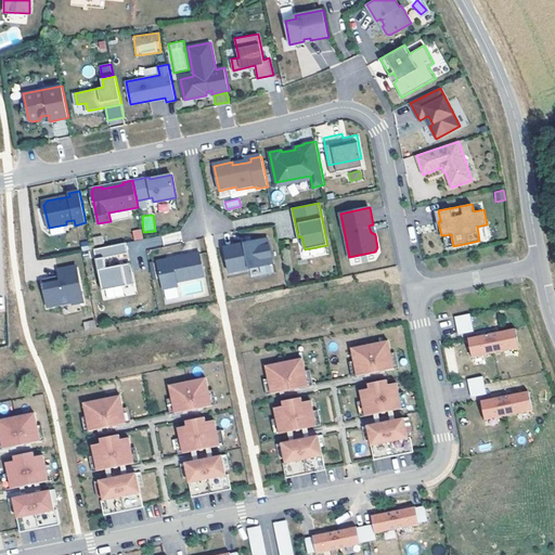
[(133,231),(136,241),(144,239),(143,230),(133,231)]
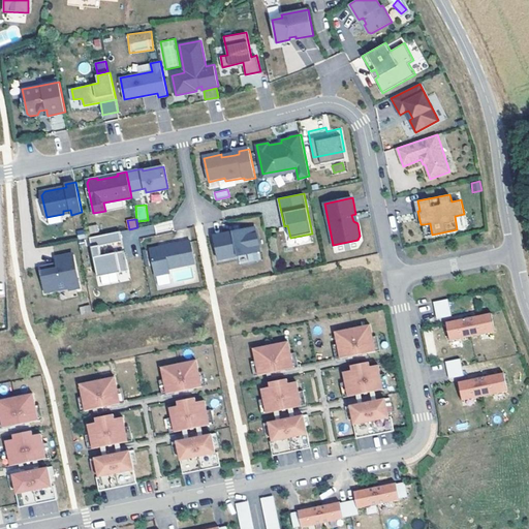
[(430,223),(424,224),(426,236),(432,235),(430,223)]
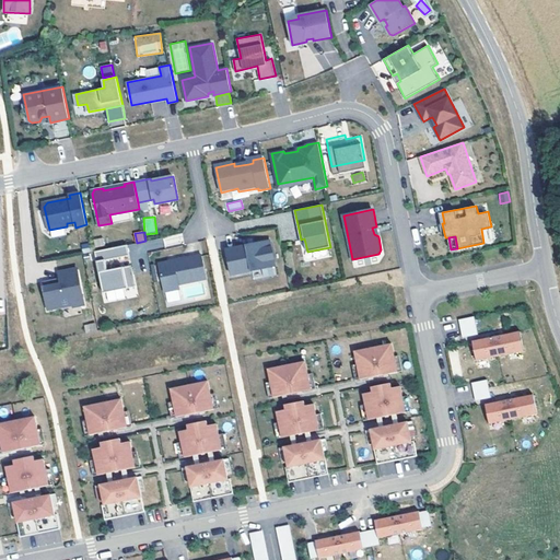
[(148,241),(149,249),(163,246),(162,238),(148,241)]
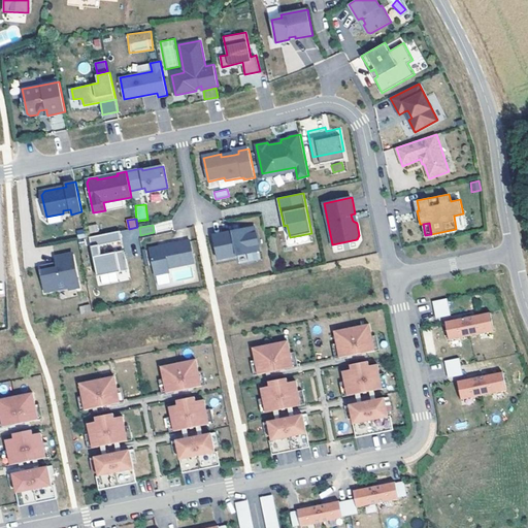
[(260,253),(255,228),(242,231),(242,232),(233,234),(232,233),(213,237),(219,261),(260,253)]
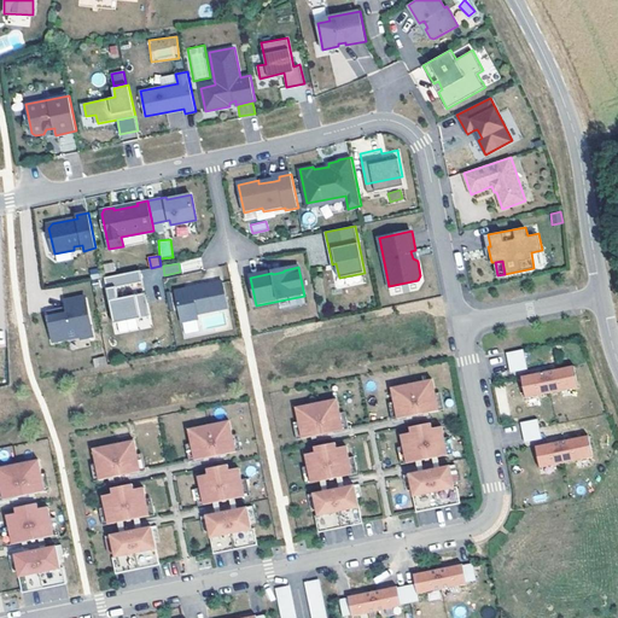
[(141,270),(128,273),(130,284),(144,281),(141,270)]
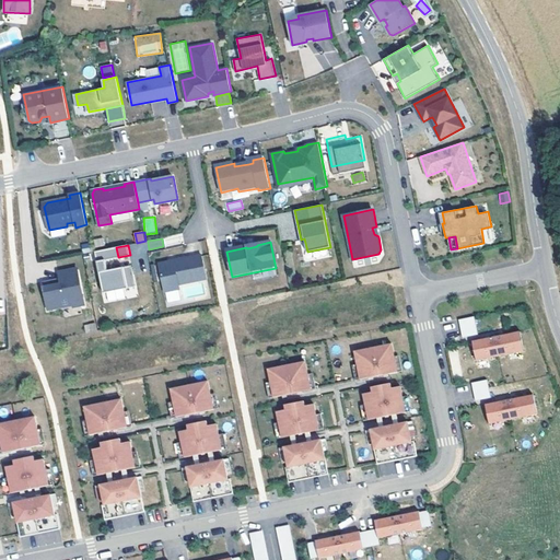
[(116,247),(95,251),(104,293),(137,286),(132,265),(107,270),(106,259),(118,257),(116,247)]
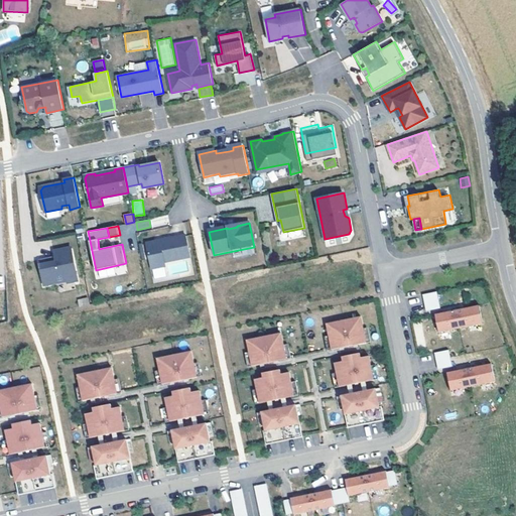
[(185,236),(146,244),(151,270),(152,270),(165,267),(164,263),(190,258),(185,236)]
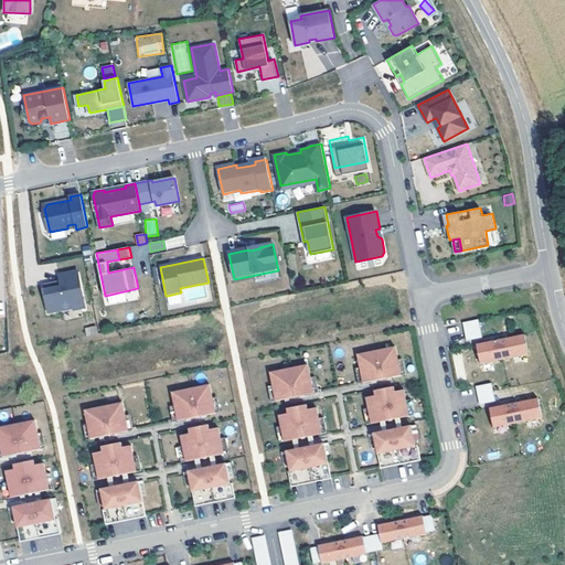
[(358,270),(374,266),(373,259),(355,264),(358,270)]
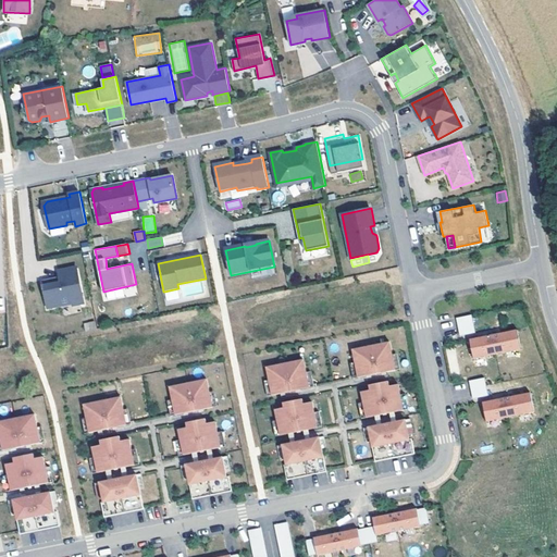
[(85,302),(77,268),(69,270),(69,268),(61,270),(62,275),(60,276),(42,280),(48,308),(73,302),(73,305),(85,302)]
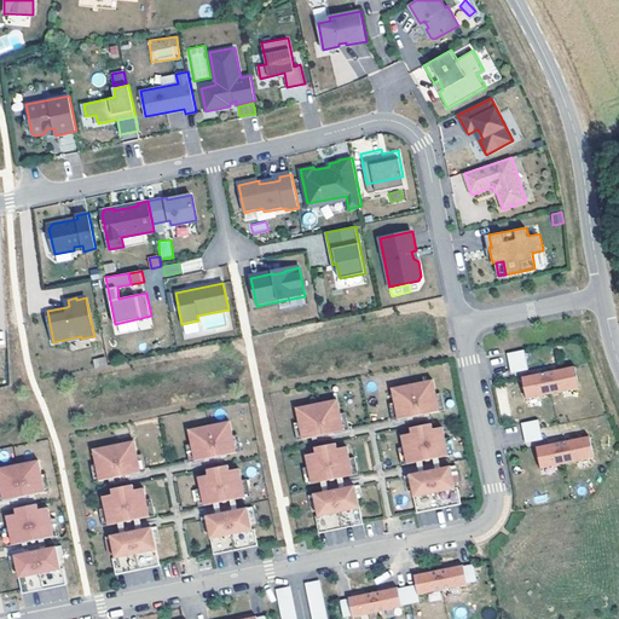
[(198,320),(183,324),(185,336),(201,333),(198,320)]
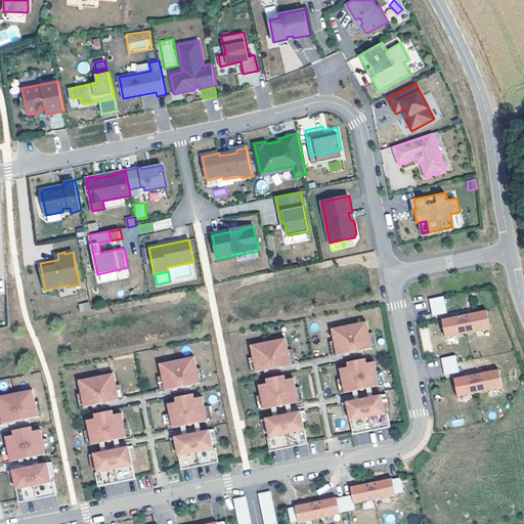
[(445,295),(430,298),(433,315),(448,312),(445,295)]
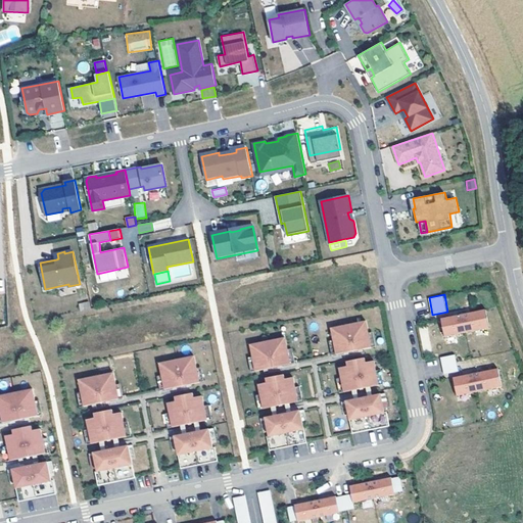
[(89,301),(78,303),(80,311),(90,308),(89,301)]
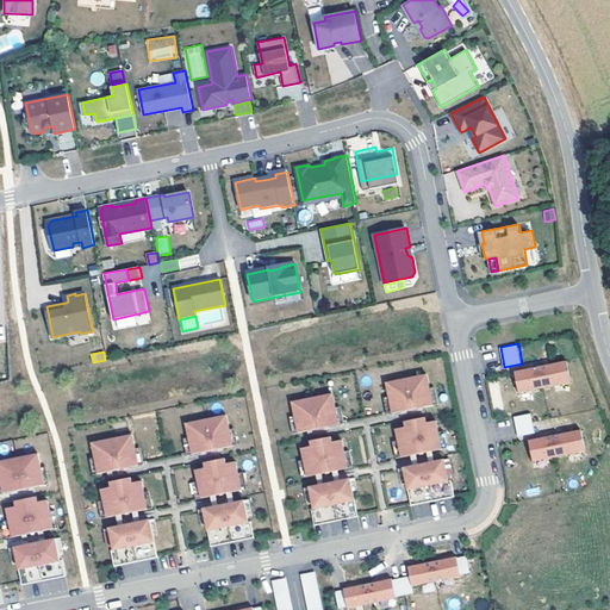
[(566,360),(514,371),(517,391),(570,380),(566,360)]
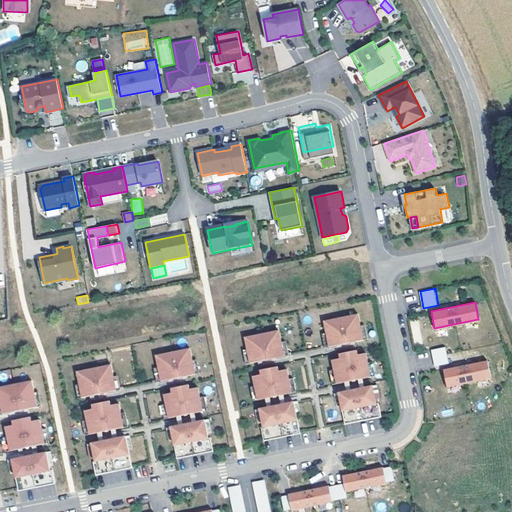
[(360,313),(325,321),(327,333),(330,347),(365,340),(362,326),(360,313)]
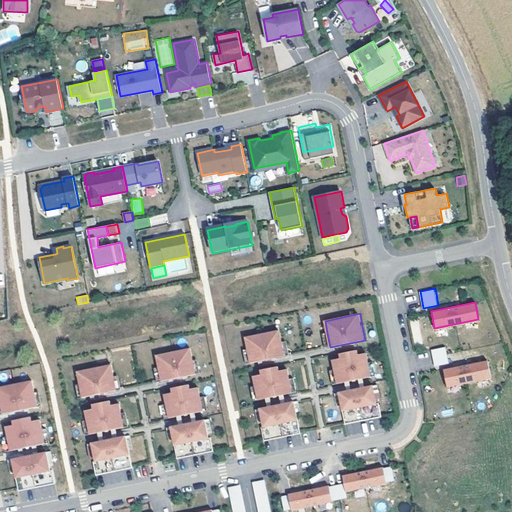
[(280,330),(245,337),(248,349),(251,363),(286,356),(283,342),(280,330)]
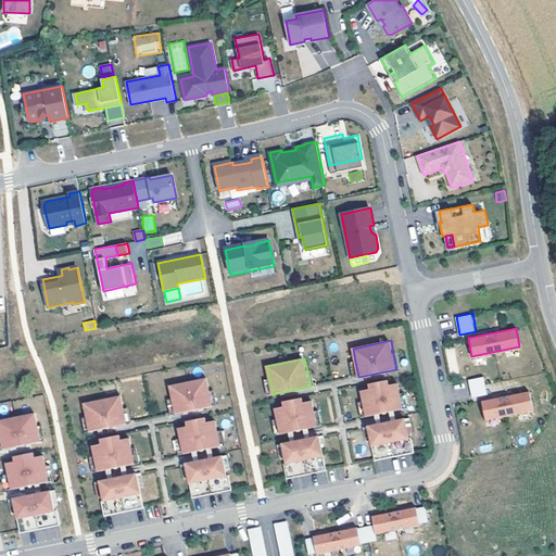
[(484,375),(469,378),(472,396),(489,393),(484,375)]
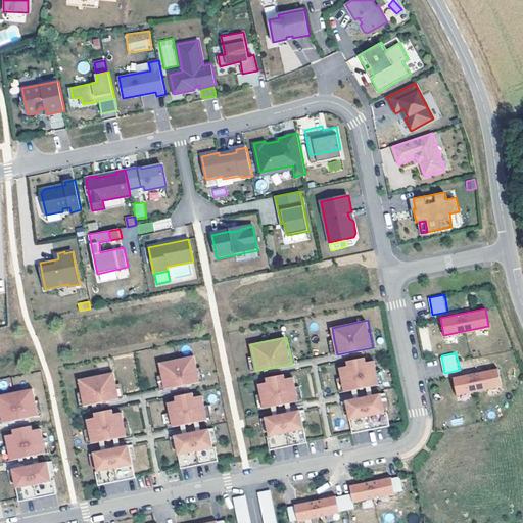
[(195,355),(159,363),(162,375),(165,389),(201,382),(198,368),(195,355)]
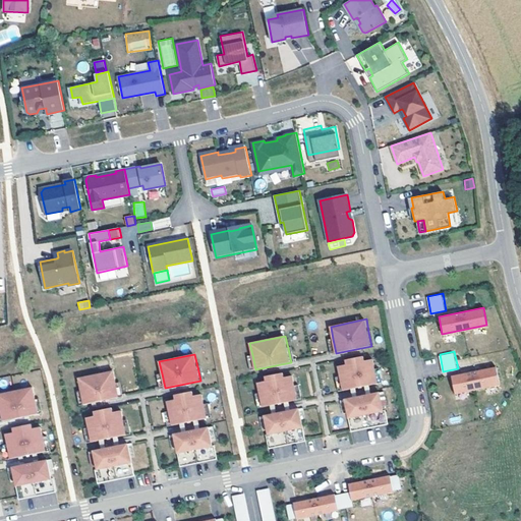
[(347,364),(339,366),(340,375),(343,391),(379,384),(377,368),(374,359),(365,360),(364,356),(346,360),(347,364)]
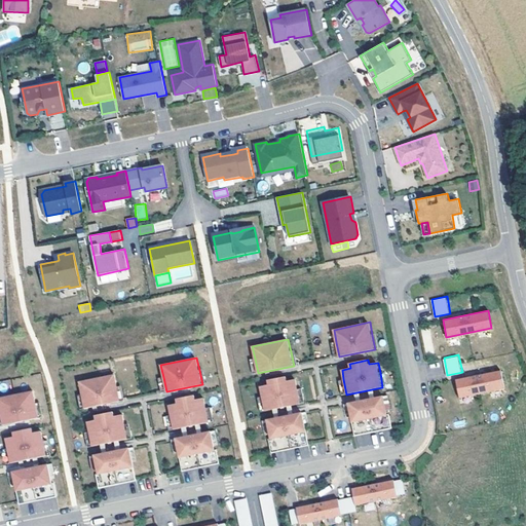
[(499,370),(455,378),(458,396),(503,386),(499,370)]
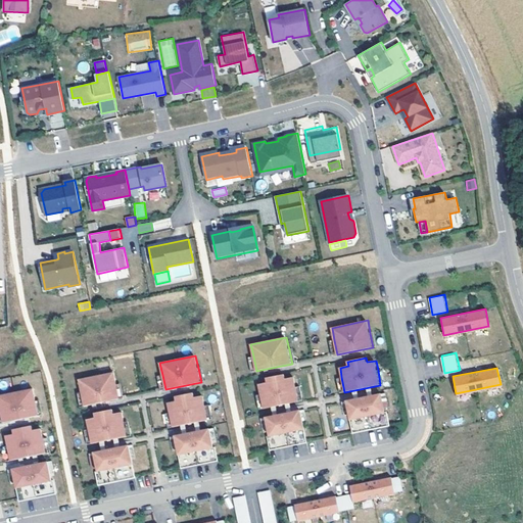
[(114,372),(79,379),(82,391),(85,406),(120,398),(116,384),(114,372)]
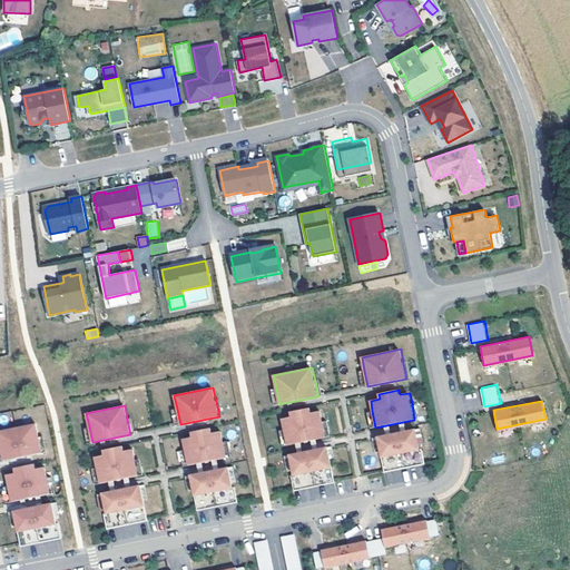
[(292,416),(282,419),(284,430),(287,445),(326,436),(323,422),(321,411),(312,413),(311,408),(291,412),(292,416)]
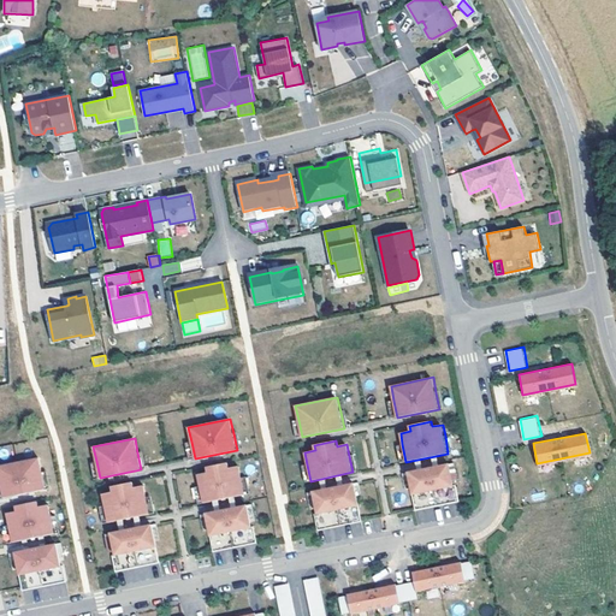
[(0,485),(3,498),(45,490),(41,473),(37,457),(0,466),(0,485)]
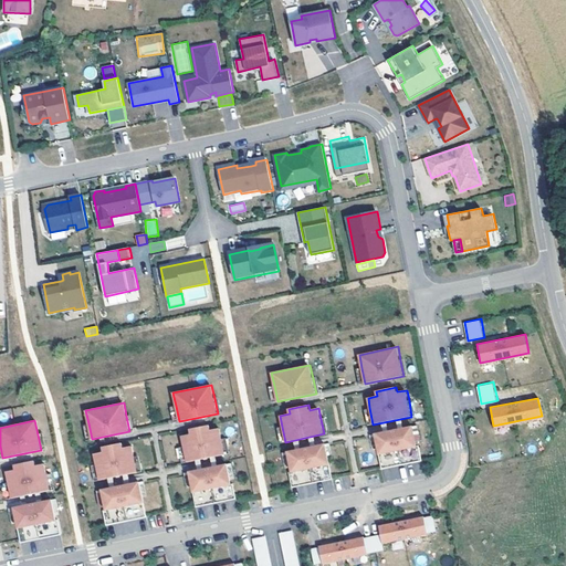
[(191,433),(181,436),(185,447),(187,462),(226,454),(222,439),(220,428),(211,430),(210,425),(190,429),(191,433)]
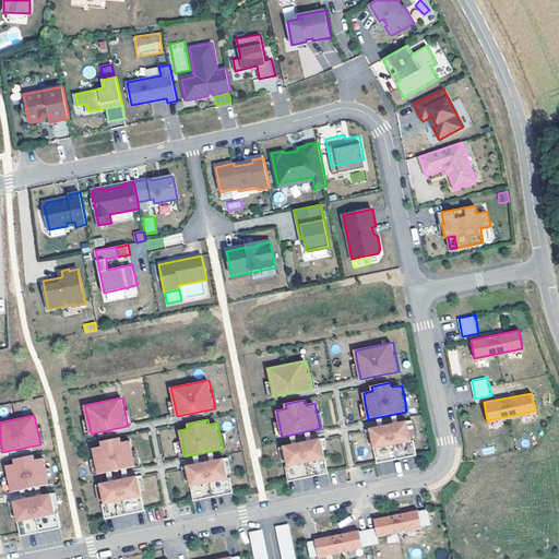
[(408,420),(370,428),(373,443),(378,463),(417,455),(415,440),(413,440),(412,436),(408,420)]
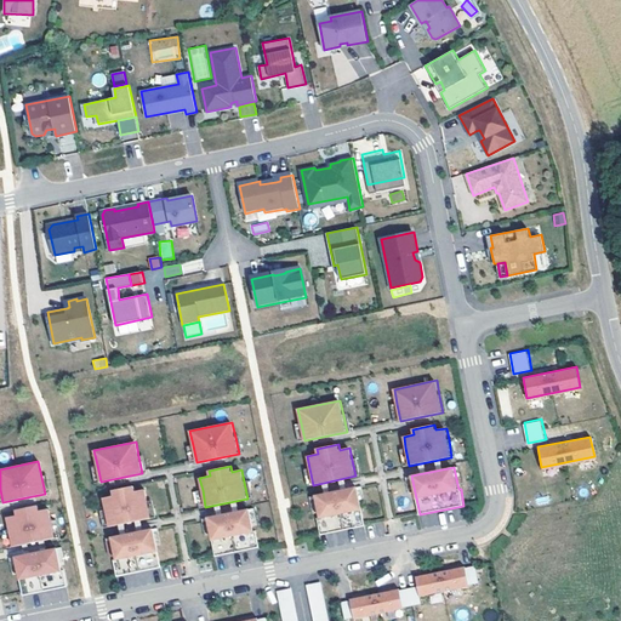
[(114,495),(103,497),(106,510),(109,527),(152,518),(148,501),(146,489),(136,491),(135,485),(113,490),(114,495)]
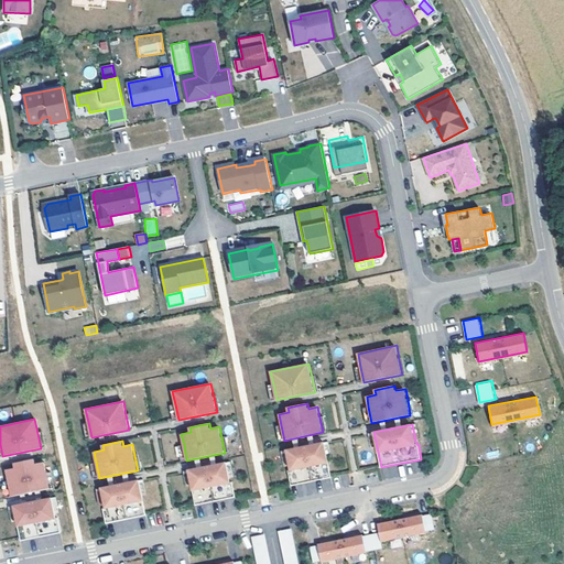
[(325,443),(286,451),(290,466),(291,470),(289,470),(292,486),(332,477),(328,458),(325,443)]
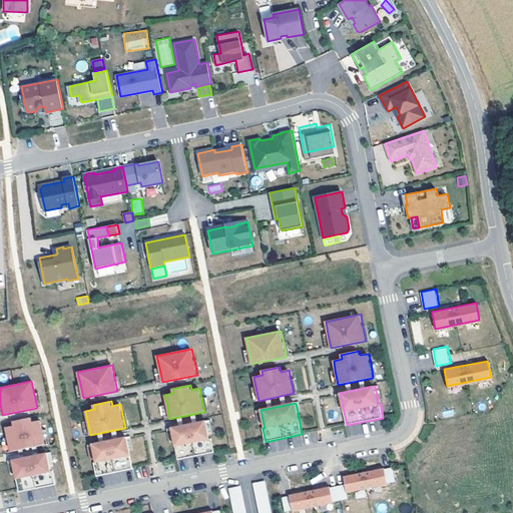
[(7,438),(10,451),(45,444),(42,430),(40,421),(31,422),(30,418),(12,422),(13,426),(5,428),(7,438)]
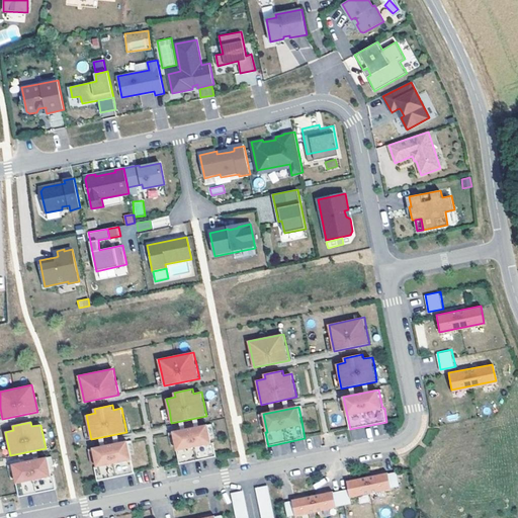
[(208,425),(173,432),(176,446),(180,463),(217,456),(213,442),(212,443),(211,439),(208,425)]
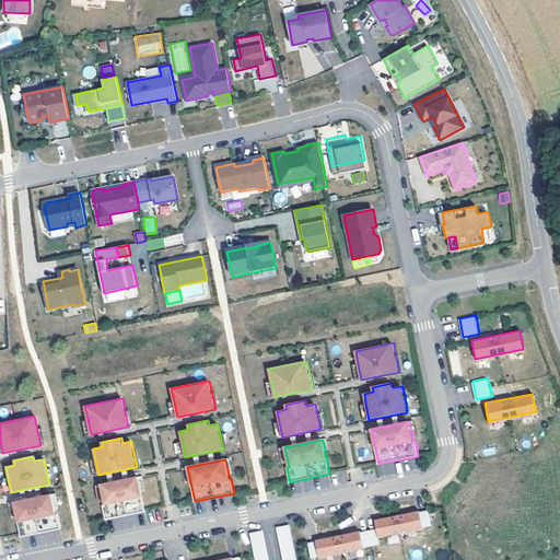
[(103,504),(106,520),(146,512),(141,492),(139,477),(138,476),(101,485),(104,500),(105,504),(103,504)]
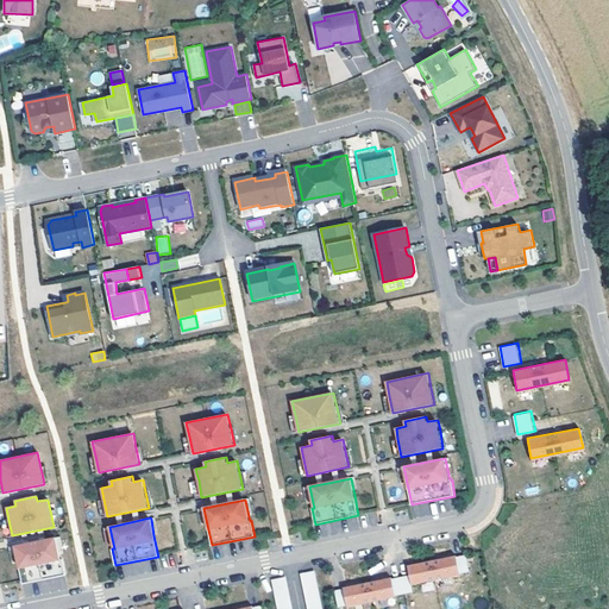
[(55,538),(14,546),(18,563),(22,584),(66,575),(62,559),(60,559),(58,554),(55,538)]
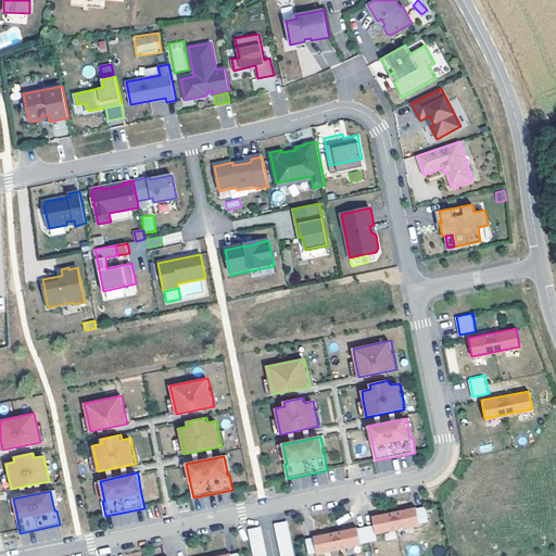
[(314,536),(306,539),(310,555),(317,554),(317,555),(362,545),(379,542),(377,534),(421,526),(421,525),(430,523),(426,506),(417,508),(417,507),(373,516),(375,525),(358,528),(358,527),(314,536)]
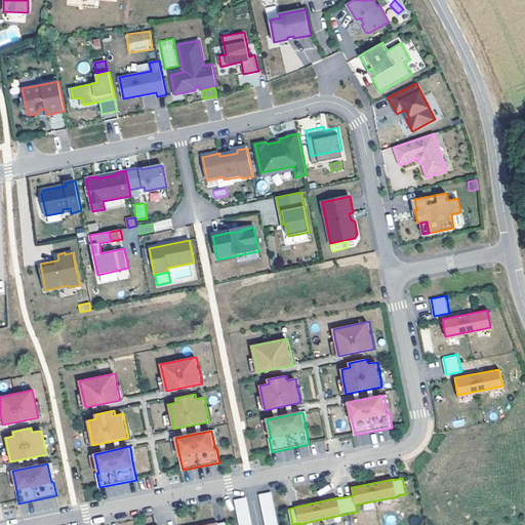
[(277,524),(272,492),(263,494),(268,524),(277,524)]
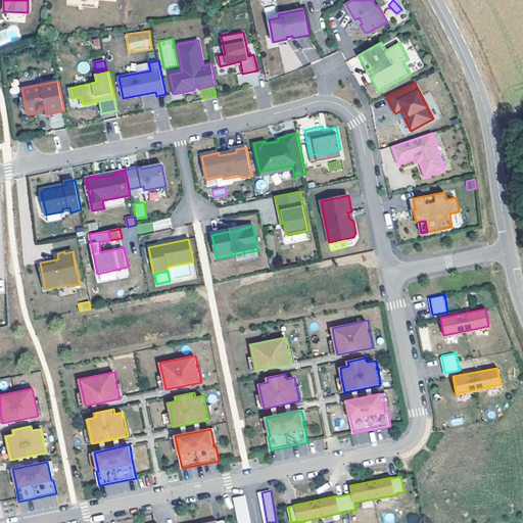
[(249,522),(244,495),(235,497),(239,522),(249,522)]
